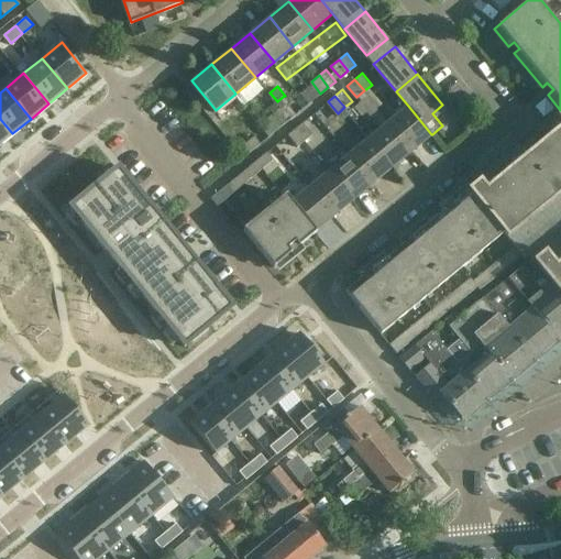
[(279,107),(289,119),(297,113),(287,101),(279,107)]
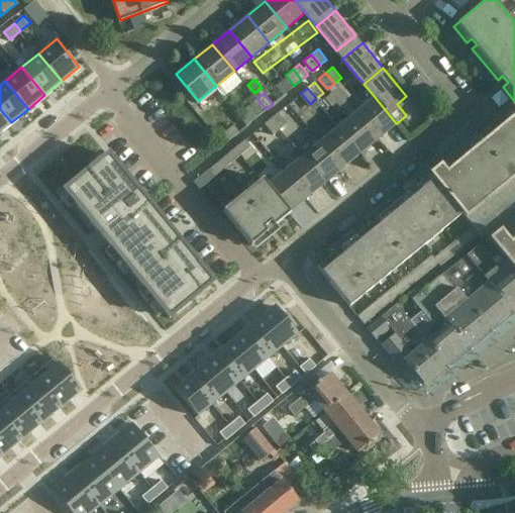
[(356,112),(378,138),(396,123),(375,97),(356,112)]
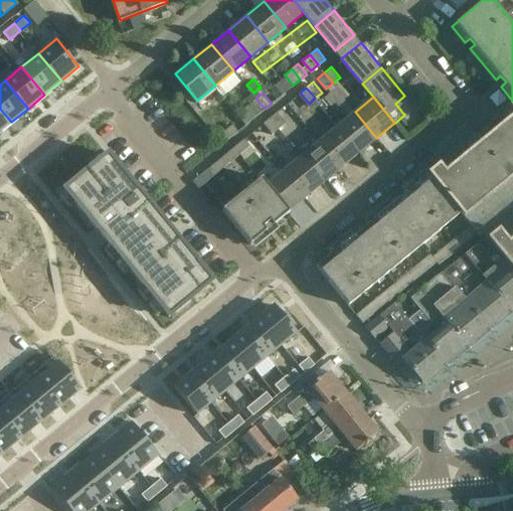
[(265,109),(255,98),(249,104),(258,115),(265,109)]
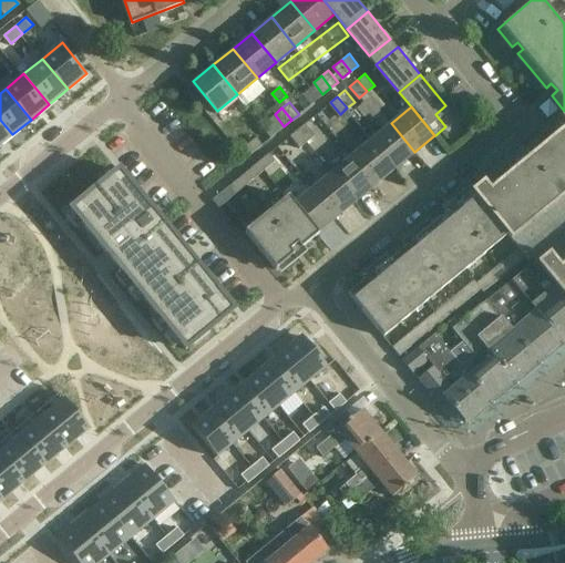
[(273,135),(284,126),(275,114),(263,124),(273,135)]
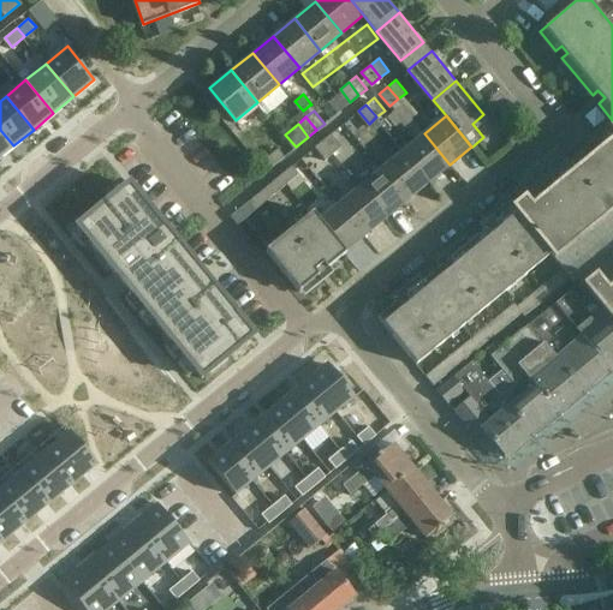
[(552,252),(564,267),(572,276),(612,244),(612,125),(515,204),(552,252)]
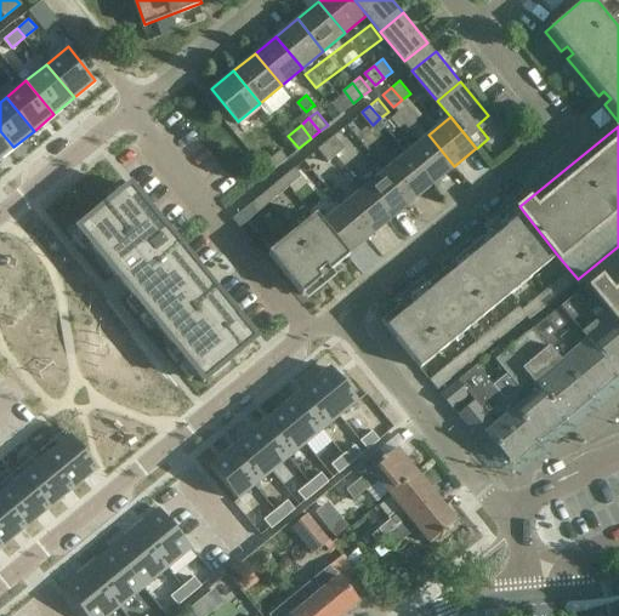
[(0,131),(0,158),(13,147),(0,131)]
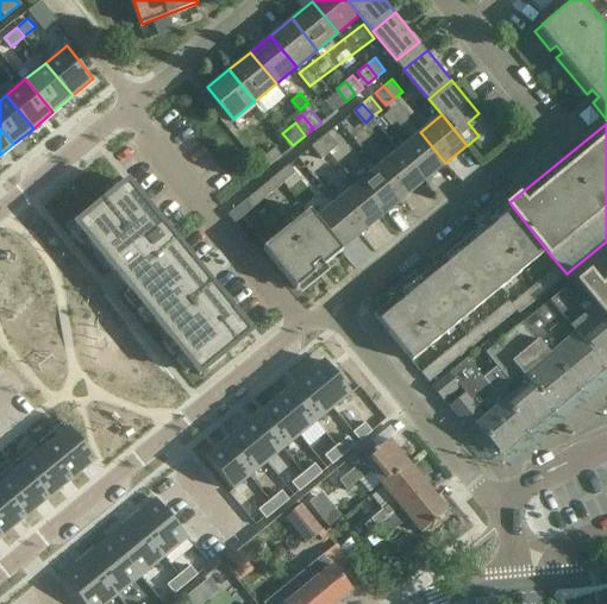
[(320,137),(331,150),(339,144),(329,131),(320,137)]
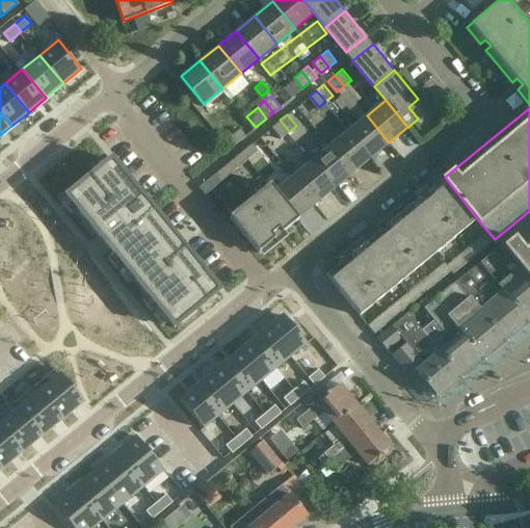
[(389,142),(367,115),(349,130),(371,157),(389,142)]
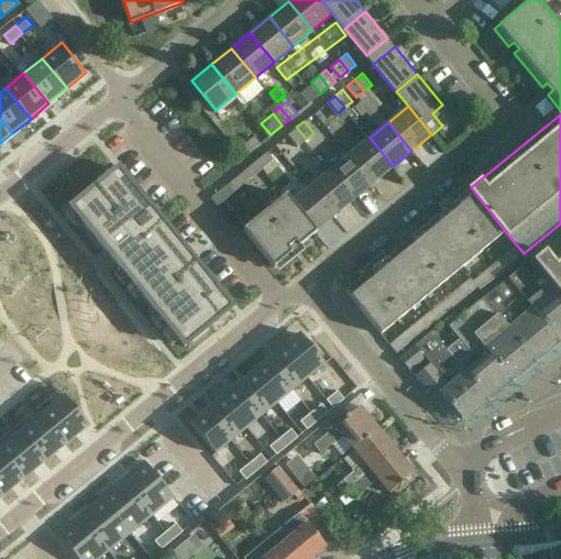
[(306,139),(296,127),(288,133),(298,145),(306,139)]
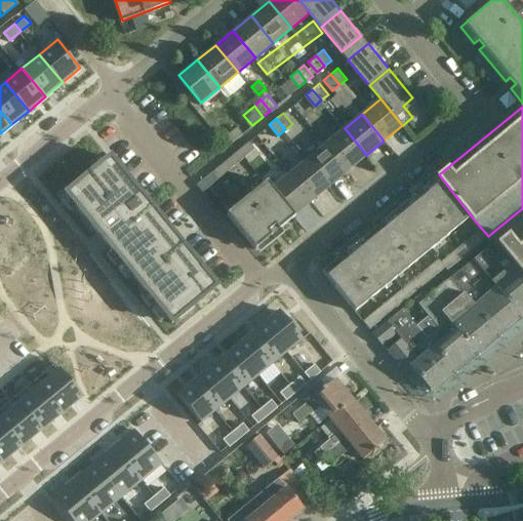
[(238,125),(227,134),(233,142),(244,132),(238,125)]
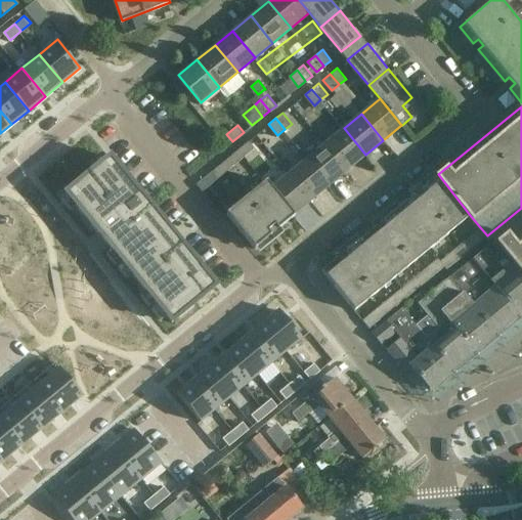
[(365,155),(344,128),(327,142),(348,169),(365,155)]
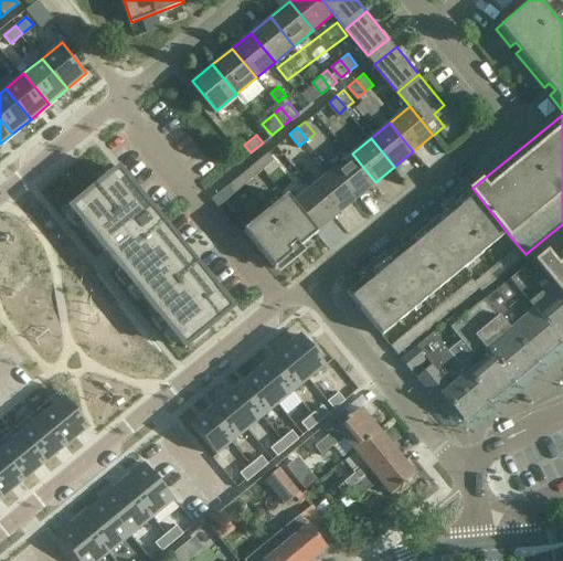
[(259,158),(266,166),(276,158),(269,150),(259,158)]
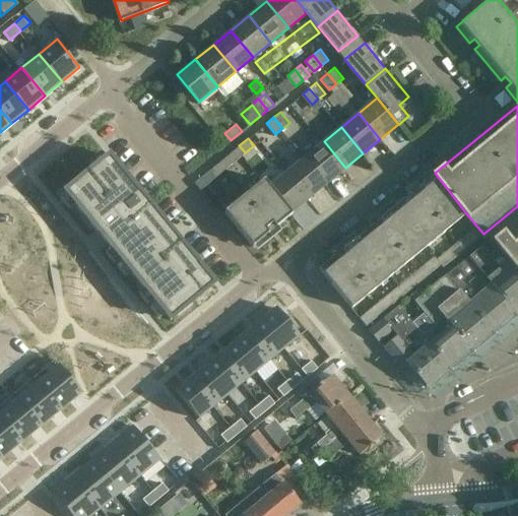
[(345,168),(324,141),(307,155),(328,182),(345,168)]
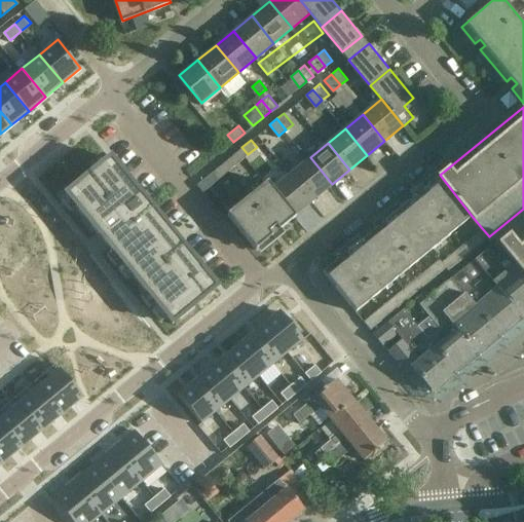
[(247,156),(248,154),(241,147),(235,153),(241,160),(247,156)]
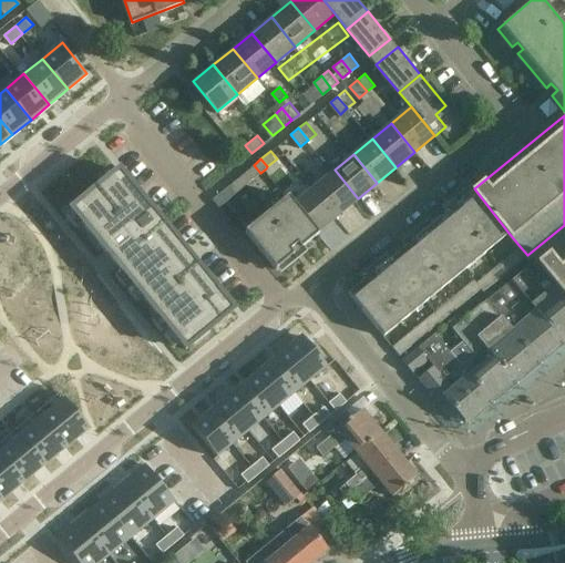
[(247,171),(253,178),(260,173),(254,165),(247,171)]
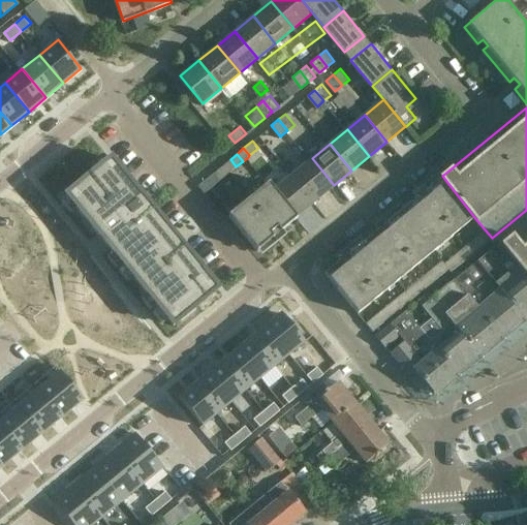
[(112,156),(66,193),(175,323),(219,287),(203,267),(196,272),(137,201),(144,195),(112,156)]
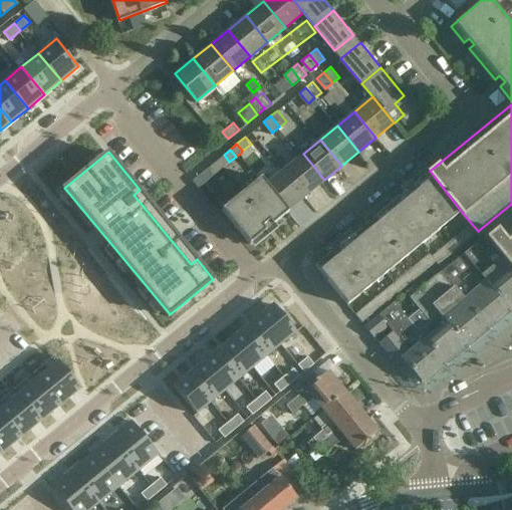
[(324,180),(303,154),(285,168),(307,194),(324,180)]
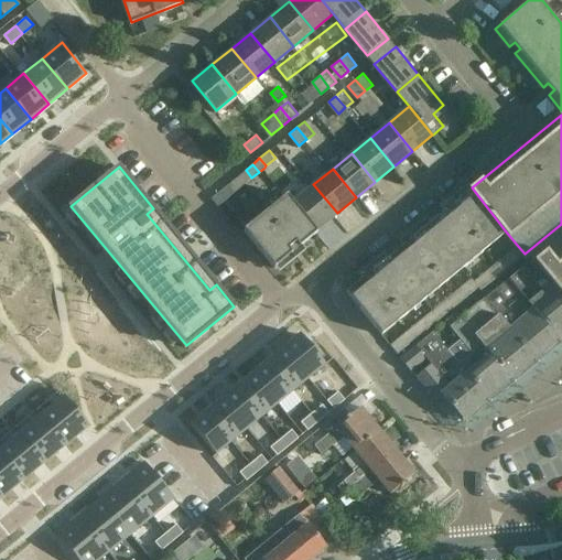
[(251,178),(246,170),(239,175),(245,183),(251,178)]
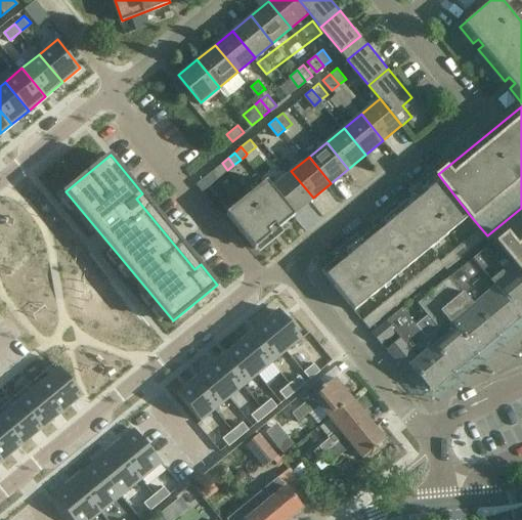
[(222,163),(215,168),(221,175),(227,170),(222,163)]
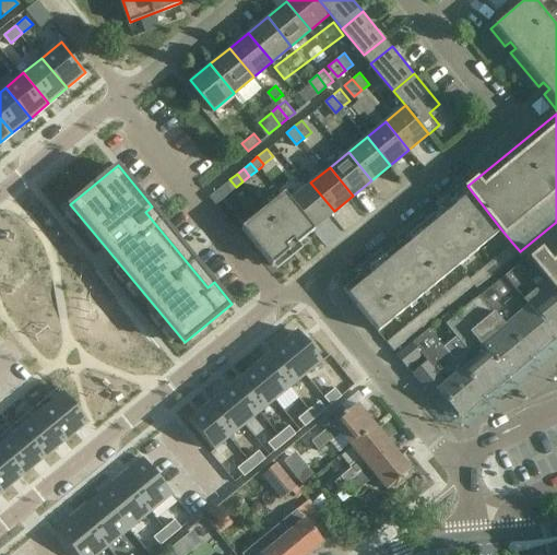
[(229,192),(236,187),(229,179),(223,185),(229,192)]
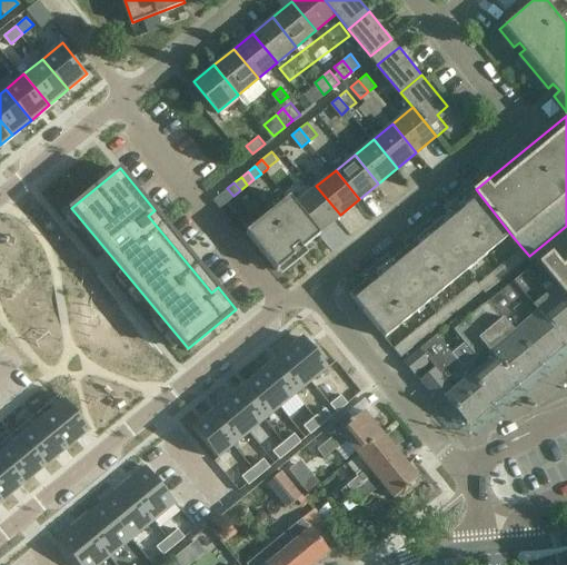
[(340,215),(316,186),(296,202),(320,231),(340,215)]
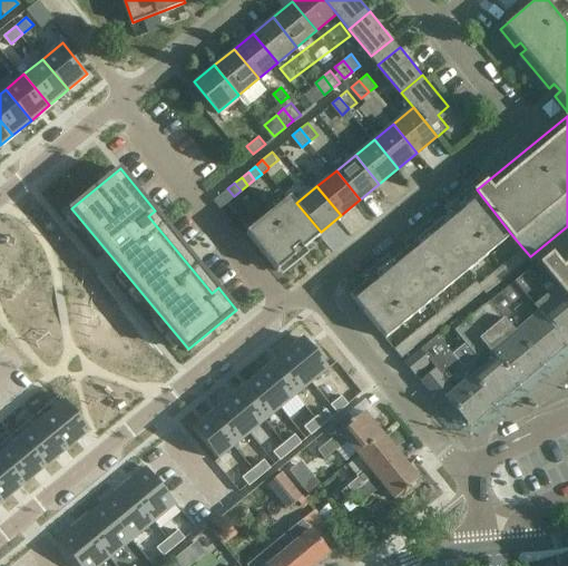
[(227,188),(218,196),(215,198),(219,203),(222,206),(225,204),(234,196),(227,188)]
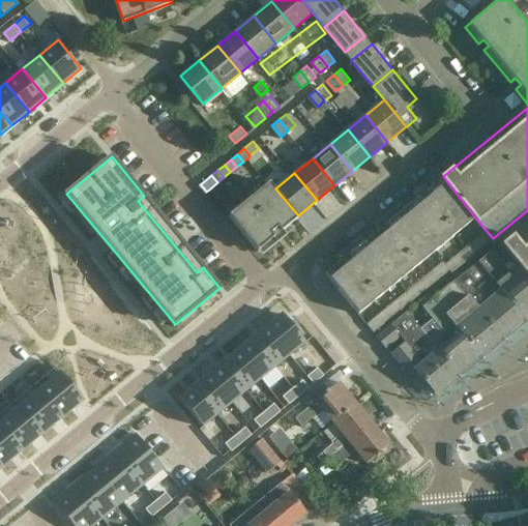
[(475,217),(443,176),(427,190),(431,195),(424,201),(419,196),(388,222),(392,227),(385,232),(381,227),(350,253),(354,258),(347,264),(343,259),(326,272),(359,313),(475,217)]
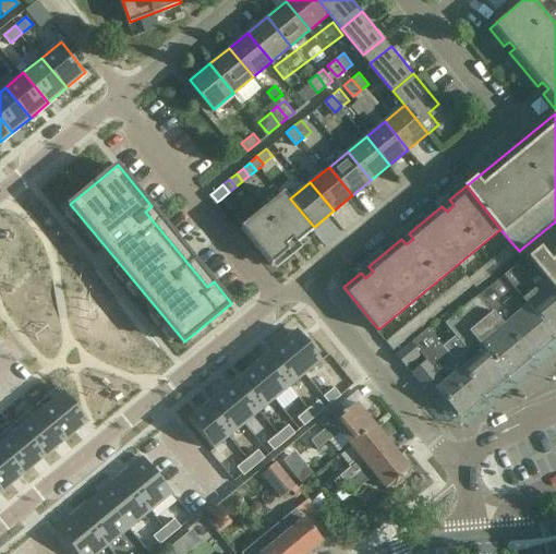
[(315,228),(314,227),(290,199),(285,191),(242,226),(273,263),(315,228)]
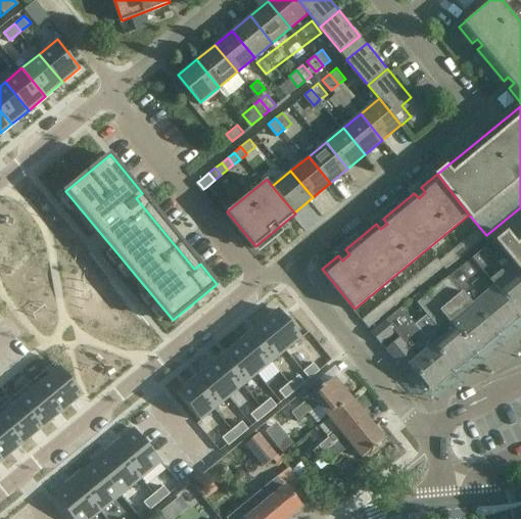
[(493,239),(520,272),(520,207),(486,235),(488,238),(492,235),(494,238),(493,239)]
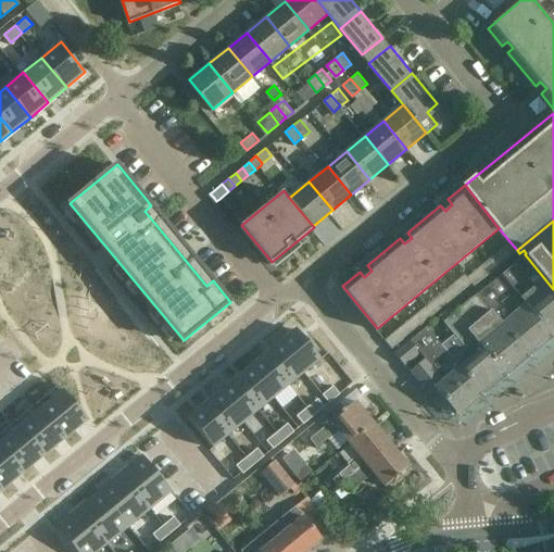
[(503,247),(511,255),(517,250),(510,241),(503,247)]
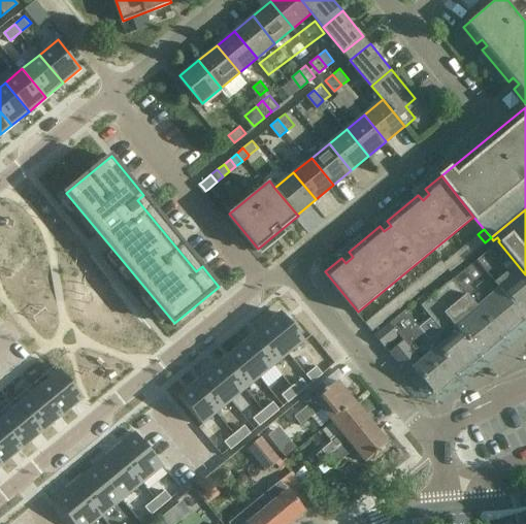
[(471,239),(478,248),(485,242),(478,234),(471,239)]
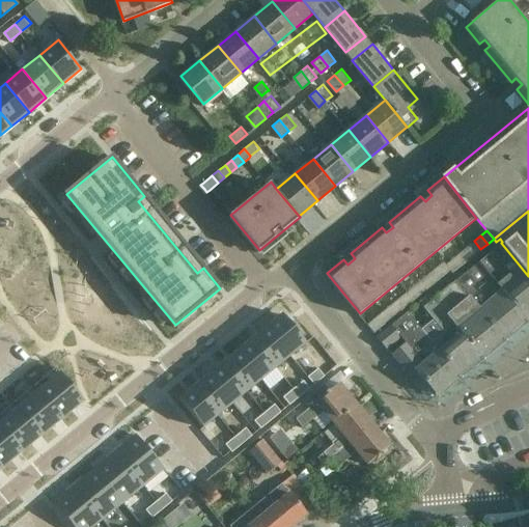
[(480,249),(474,241),(468,246),(474,254),(480,249)]
